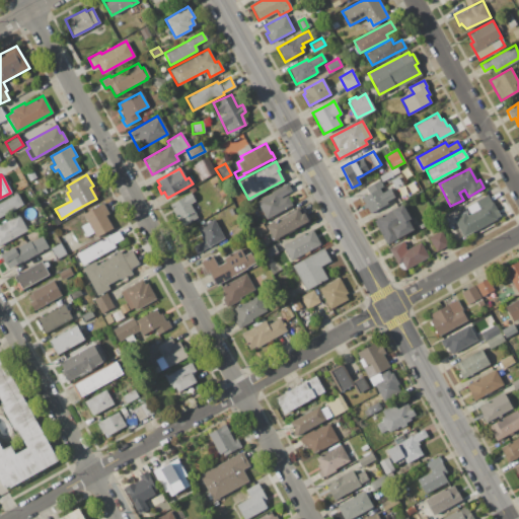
[(397,176),(402,186),(394,190),(390,180),(397,176)]
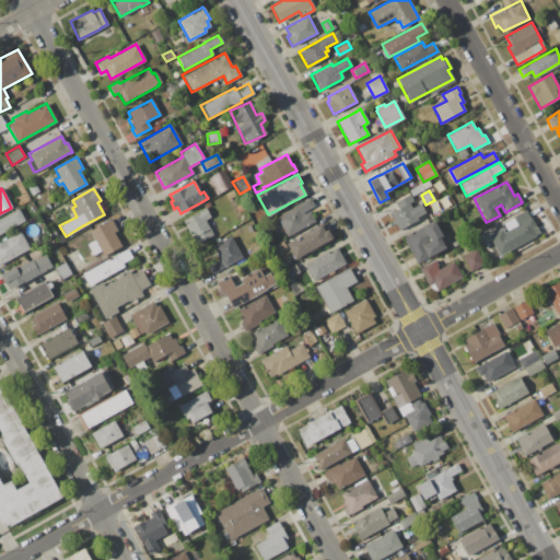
[(398,209),(394,202),(409,195),(412,201),(409,203),(411,208),(420,203),(424,212),(416,217),(418,220),(398,230),(395,223),(393,225),(391,221),(393,219),(389,213),(398,209)]
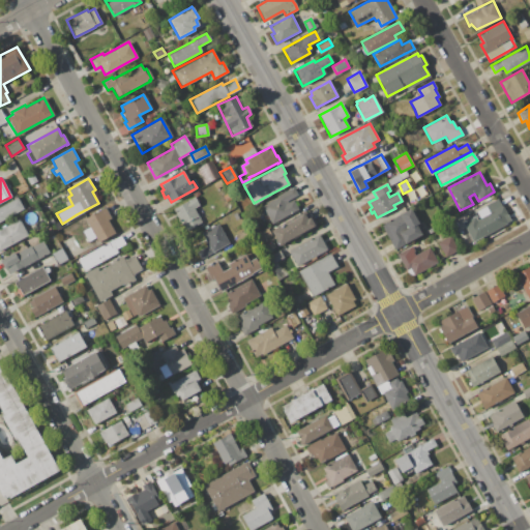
[(292,199),(297,209),(271,224),(261,204),(287,190),(288,190),(293,187),(297,196),(292,199)]
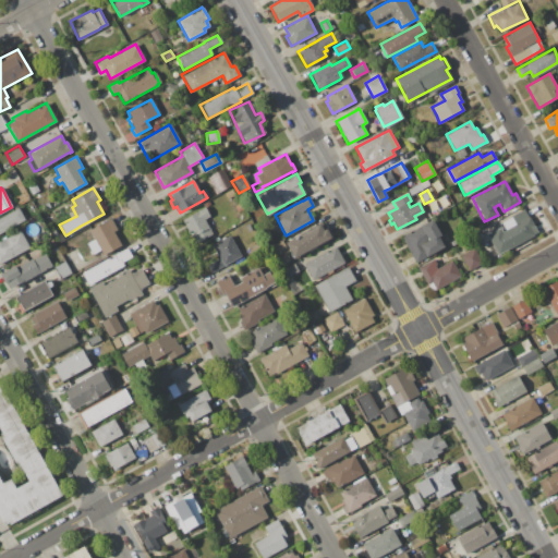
[(185,226),(181,219),(204,207),(209,216),(204,219),(211,233),(193,243),(184,226),(185,226)]
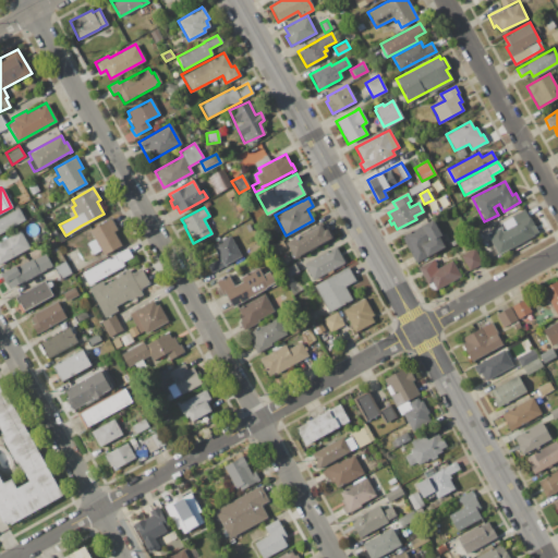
[(0,217),(17,208),(24,220),(0,232),(0,217)]
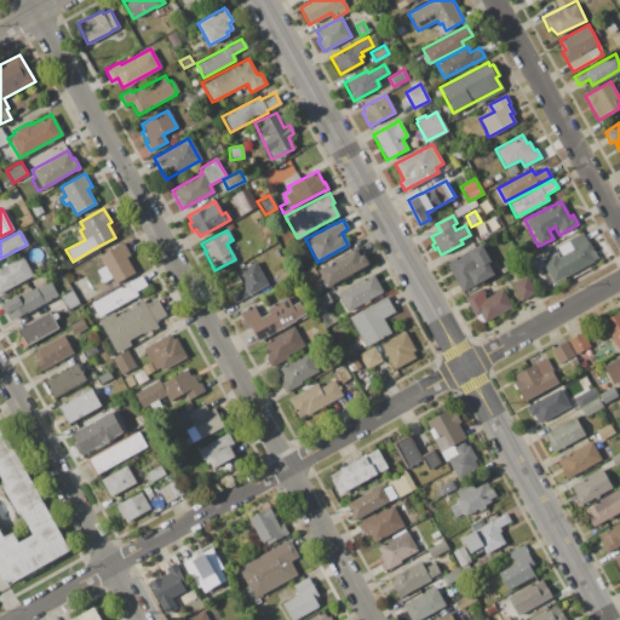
[(540,259),(555,252),(557,258),(562,256),(557,247),(583,233),(587,241),(597,259),(567,275),(552,282),(540,259)]
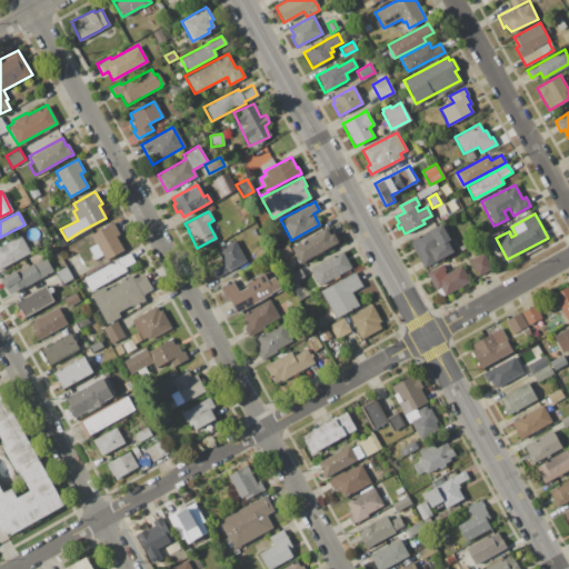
[(115,235),(123,250),(105,260),(102,256),(95,260),(88,248),(96,245),(90,235),(112,222),(118,233),(115,235)]
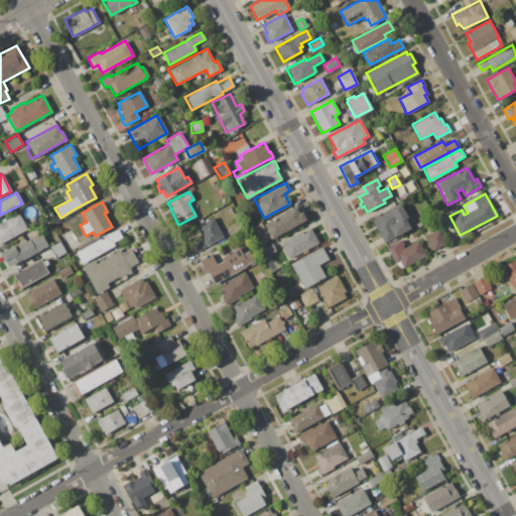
[(371,219),(397,205),(400,204),(407,218),(405,219),(410,229),(384,243),(371,219)]
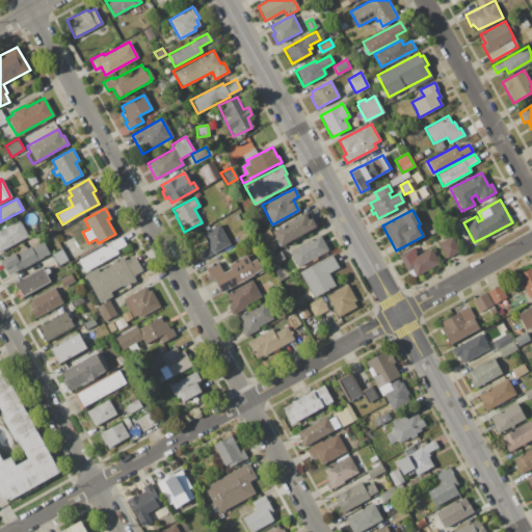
[(308,219),(312,217),(317,227),(281,246),(276,239),(275,238),(271,231),(304,213),(308,219)]
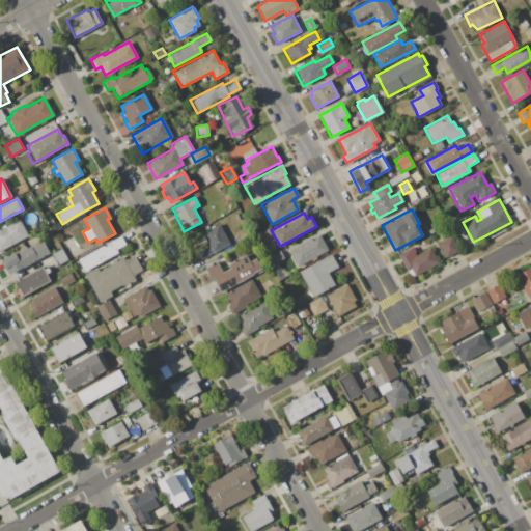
[(0,250),(0,227),(1,228),(19,219),(27,235),(0,250)]
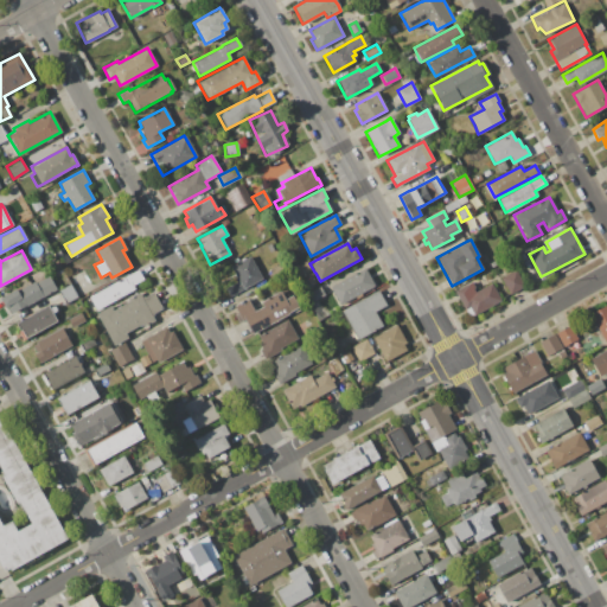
[(242,289),(229,296),(224,288),(237,281),(229,267),(249,256),(262,279),(242,291),(242,289)]
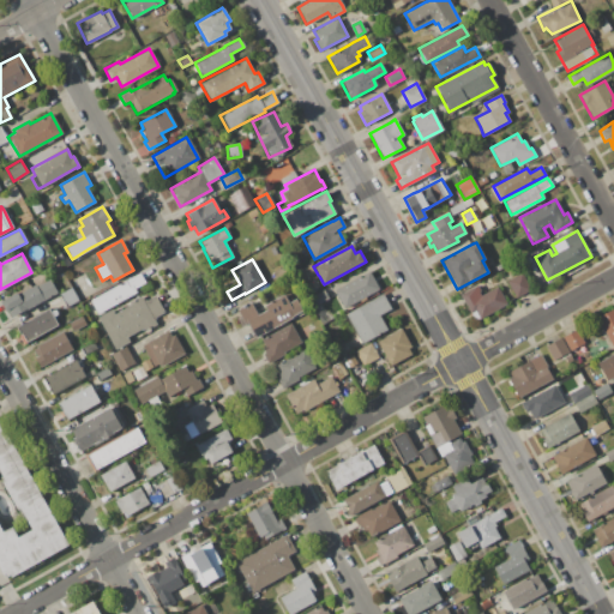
[(271,272),(284,265),(290,275),(277,282),(271,272)]
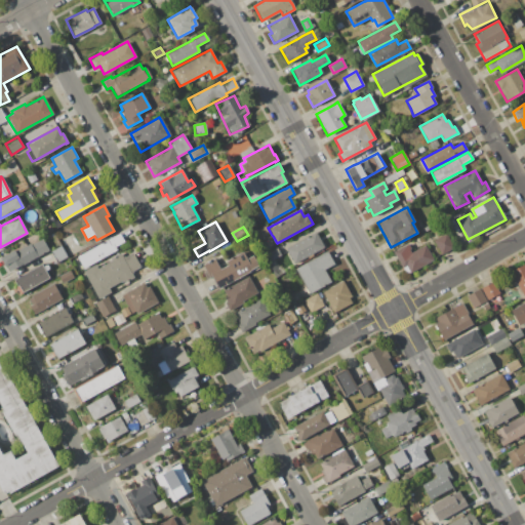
[(324,246),(293,264),(285,249),(316,232),(324,246)]
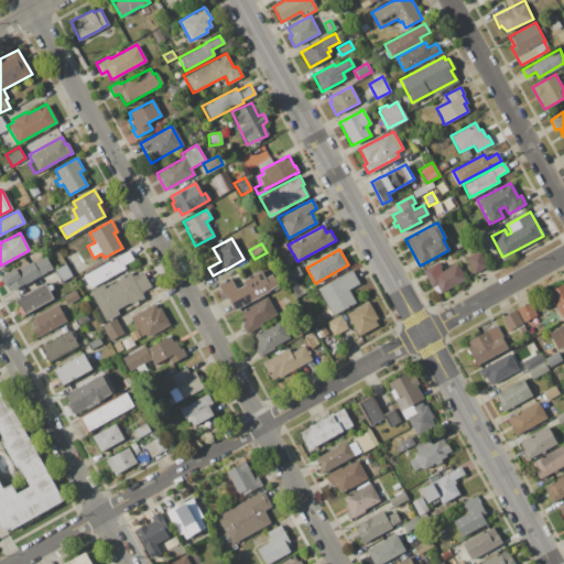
[(125,269),(89,288),(82,275),(118,256),(128,250),(132,260),(123,266),(125,269)]
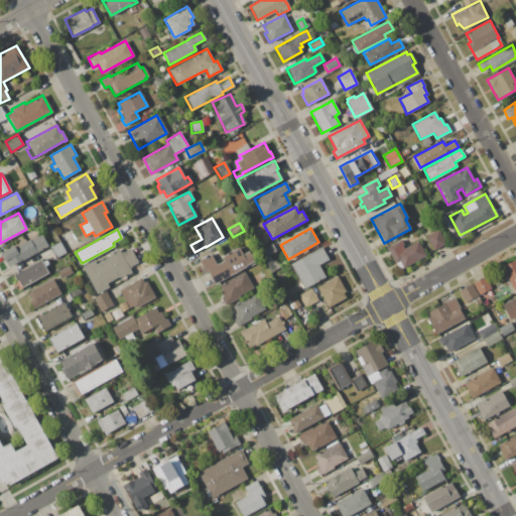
[(425,236),(438,229),(445,243),(433,250),(425,236)]
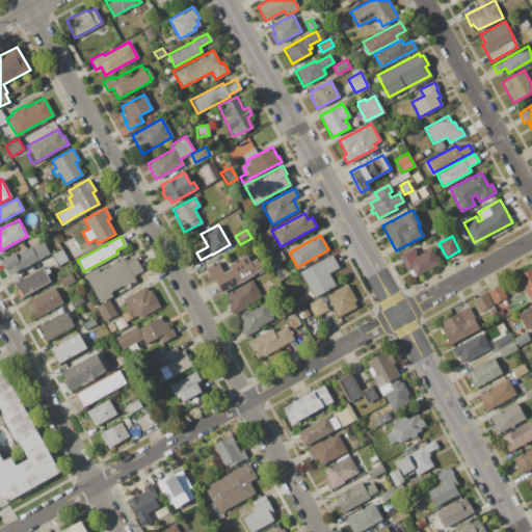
[(15,255),(30,246),(31,248),(43,242),(49,254),(37,260),(22,268),(9,274),(5,268),(4,269),(0,261),(1,260),(14,253),(15,255)]
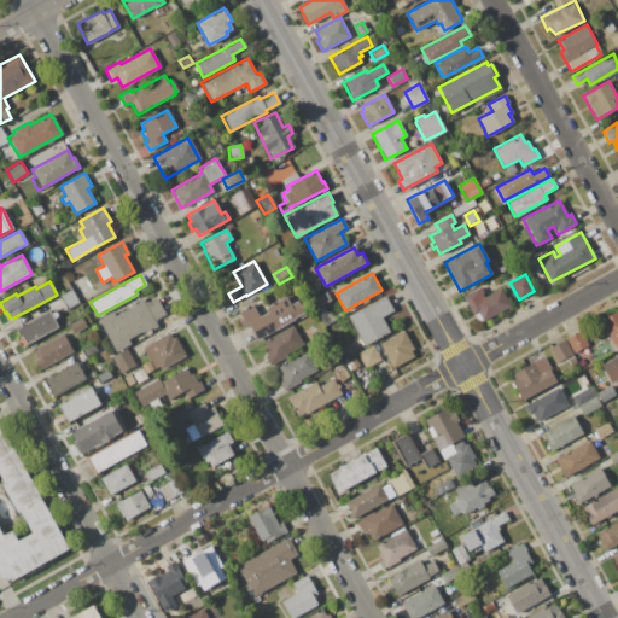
[(468,305),(464,297),(478,289),(481,287),(483,292),(482,293),(483,297),(500,287),(509,307),(477,324),(468,305)]
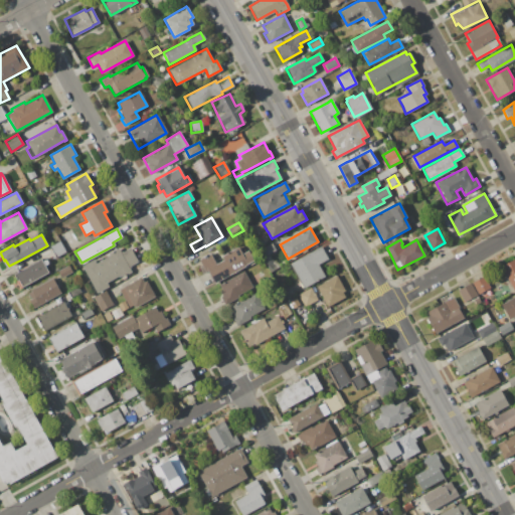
[(59,241),(64,252),(55,258),(49,246),(59,241)]
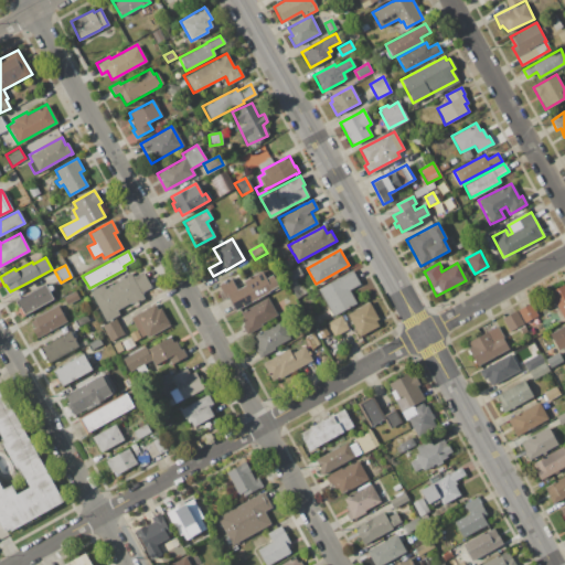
[(272,290),(234,310),(227,298),(225,298),(222,300),(217,292),(221,291),(217,285),(230,278),(236,290),(245,285),(242,280),(260,270),(264,276),(265,278),(272,275),(278,286),(272,290)]
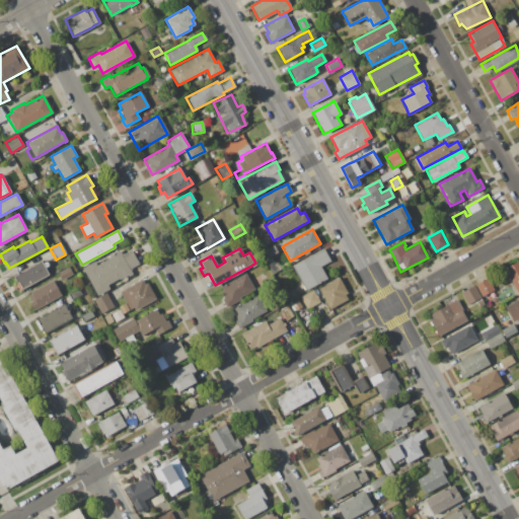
[(298,277),(298,278),(291,265),(322,248),(329,262),(319,267),(326,279),(305,290),(298,277)]
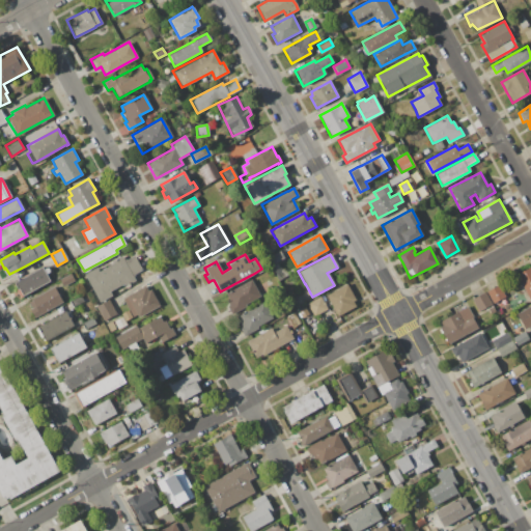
[(133,275),(134,276),(133,277),(135,280),(124,286),(123,284),(109,291),(111,296),(99,302),(84,274),(96,268),(99,271),(112,263),(111,260),(121,255),(123,259),(124,259),(126,260),(134,255),(142,271),(133,275)]
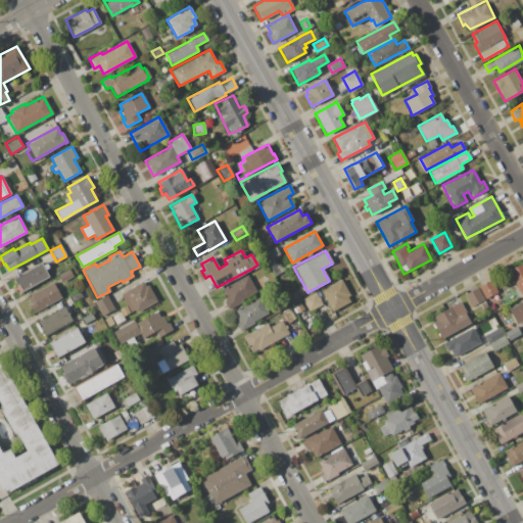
[(41,263),(48,277),(20,291),(13,278),(41,263)]
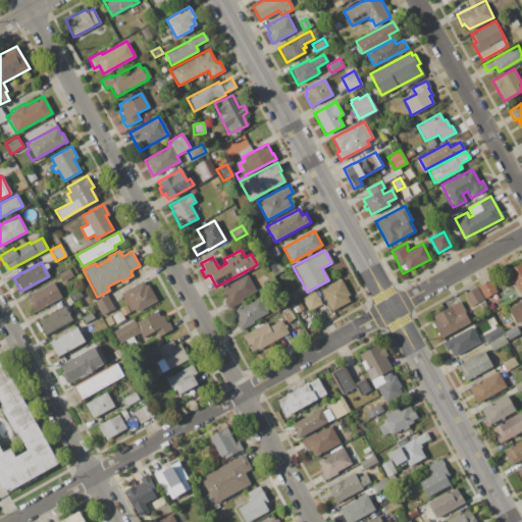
[(521,262),(521,292),(520,294),(507,270),(521,262)]
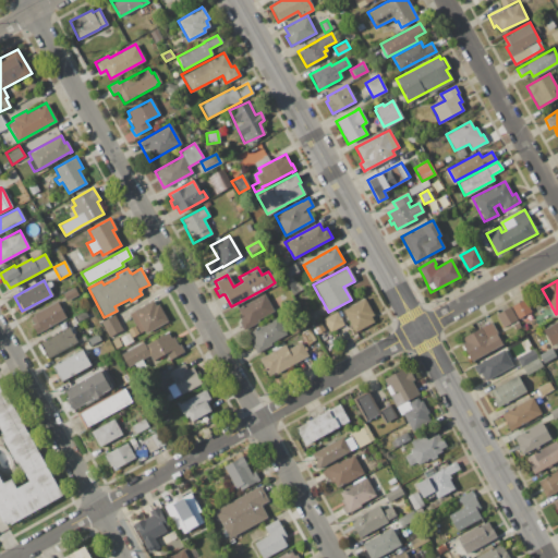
[(73,287),(77,295),(65,302),(61,293),(73,287)]
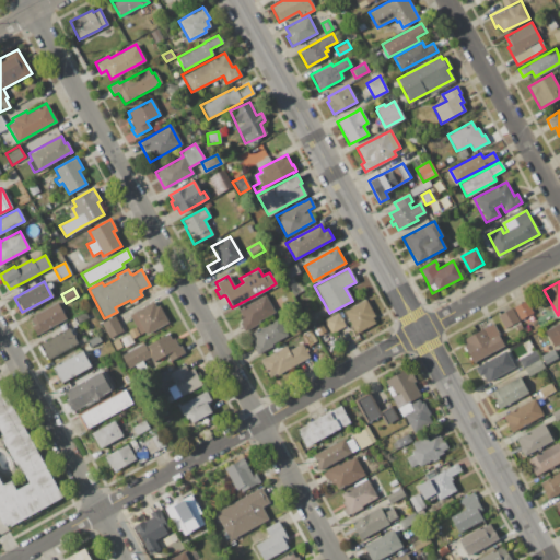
[(241,315),(237,310),(265,294),(273,312),(258,321),(259,323),(243,331),(240,323),(242,322),(238,316),(241,315)]
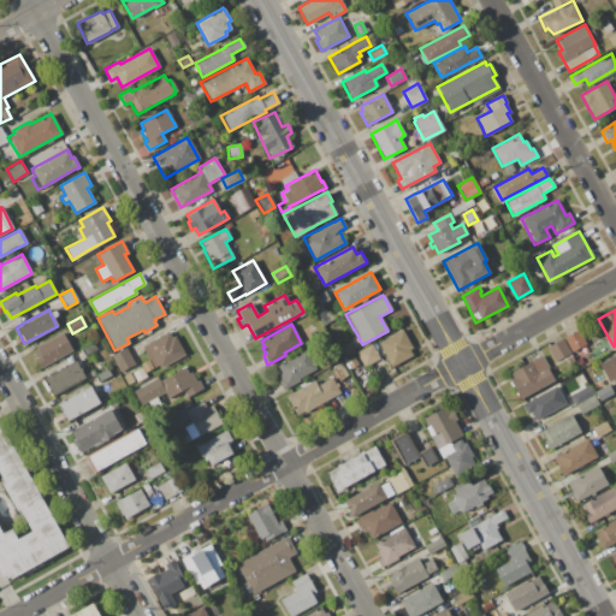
[(398,331),(401,329),(412,348),(409,350),(412,355),(391,366),(377,342),(398,331)]
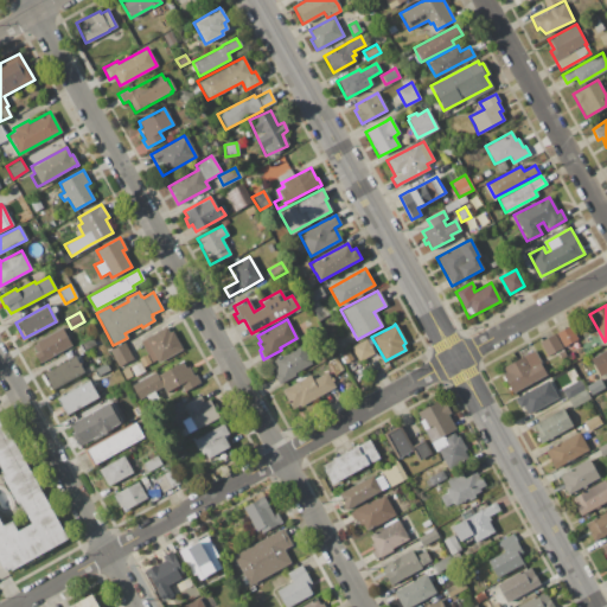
[(168,332),(172,331),(181,350),(158,363),(157,360),(151,363),(139,340),(165,326),(168,332)]
